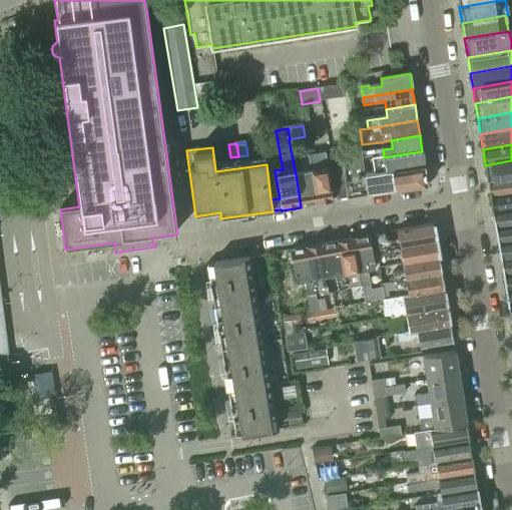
[(349,147),(330,151),(337,201),(347,199),(342,168),(353,167),(350,150),(349,147)]
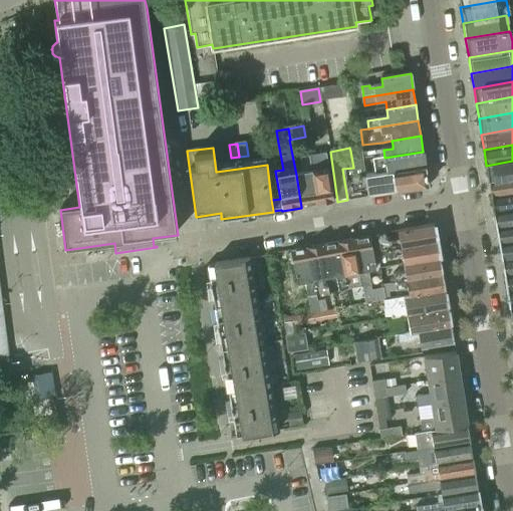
[(303,173),(296,175),(301,207),(317,205),(309,158),(308,149),(301,150),(299,150),(301,159),(303,173)]
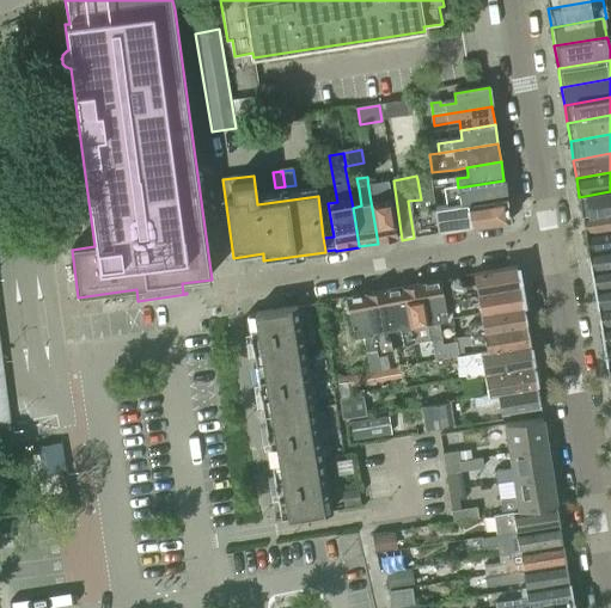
[(421,200),(408,201),(414,238),(440,234),(511,222),(507,198),(472,204),(437,210),(431,178),(417,179),(421,200)]
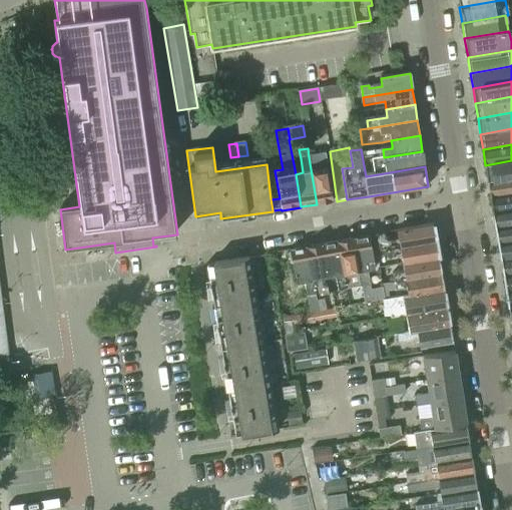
[(383,149),(362,153),(363,160),(373,159),(384,157),(383,149)]
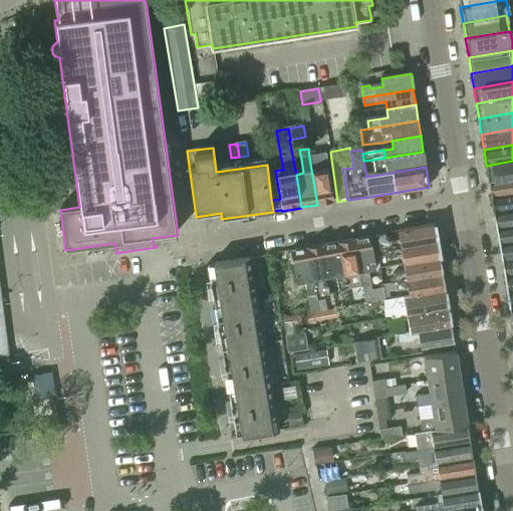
[(385,158),(373,160),(374,168),(375,175),(397,172),(426,167),(423,152),(385,158)]
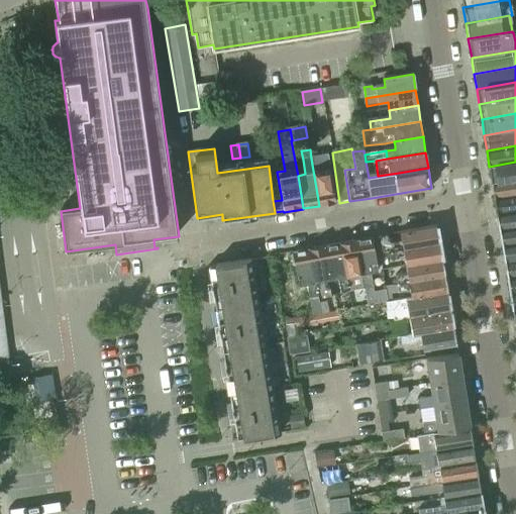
[(328,156),(311,159),(319,206),(335,203),(330,171),(331,171),(328,156)]
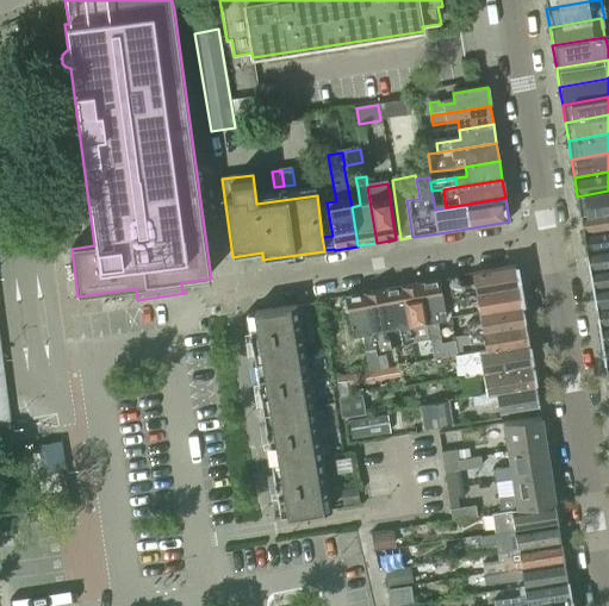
[(608,191),(577,197),(580,216),(608,210),(608,191)]
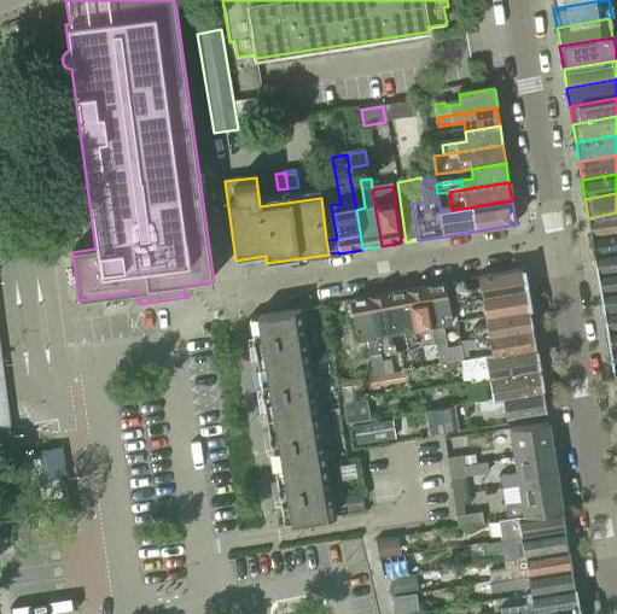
[(616,212),(588,218),(591,238),(616,232),(616,212)]
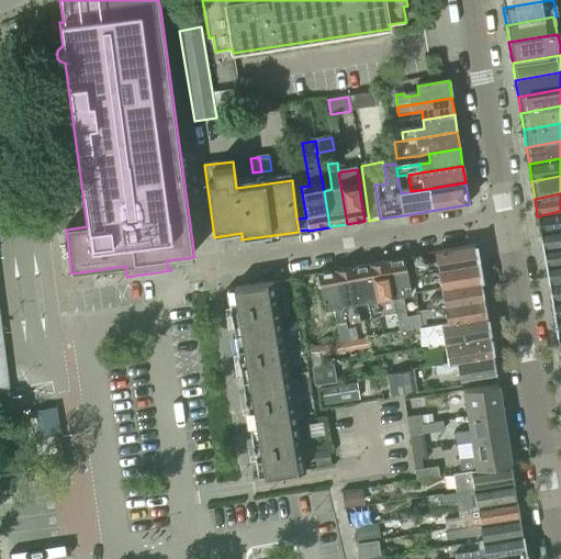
[(560,211),(537,216),(540,233),(560,230),(560,211)]
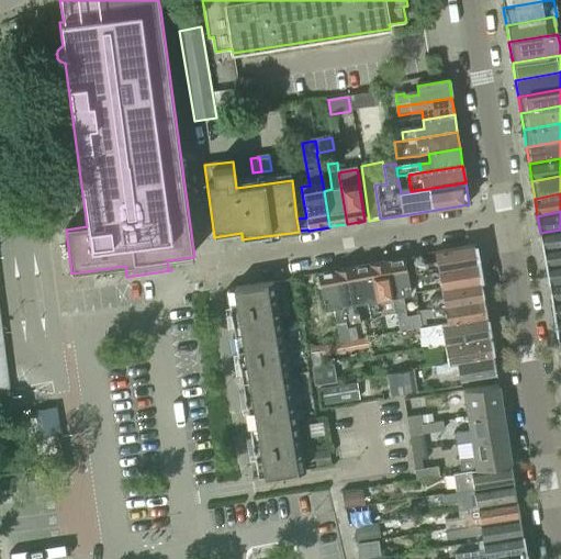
[(560,230),(540,233),(543,250),(560,246),(560,230)]
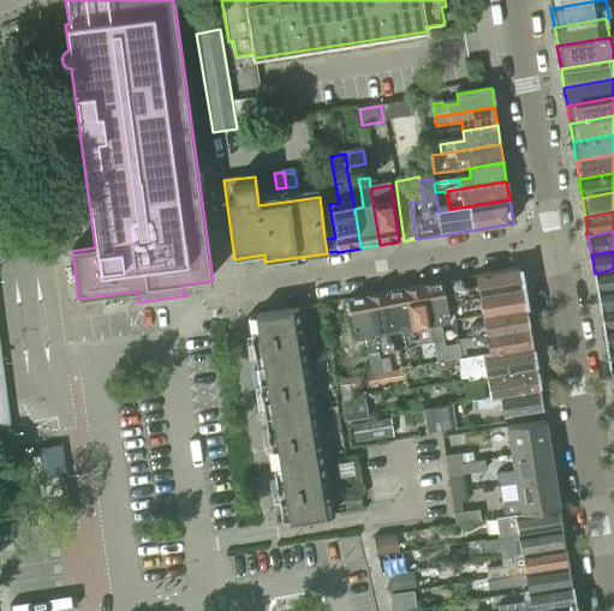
[(613,269),(595,274),(597,292),(613,288),(613,269)]
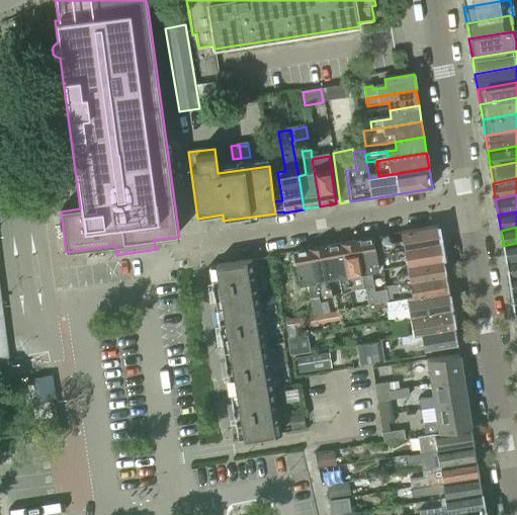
[(389,236),(377,238),(380,254),(388,253),(392,252),(441,244),(438,228),(401,234),(403,242),(391,244),(389,236)]
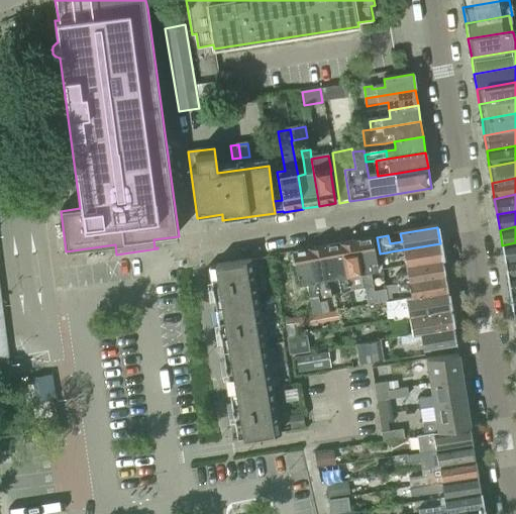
[(373,238),(355,241),(362,275),(360,275),(364,289),(368,306),(386,303),(388,303),(386,291),(374,293),(373,288),(370,273),(378,272),(373,238)]
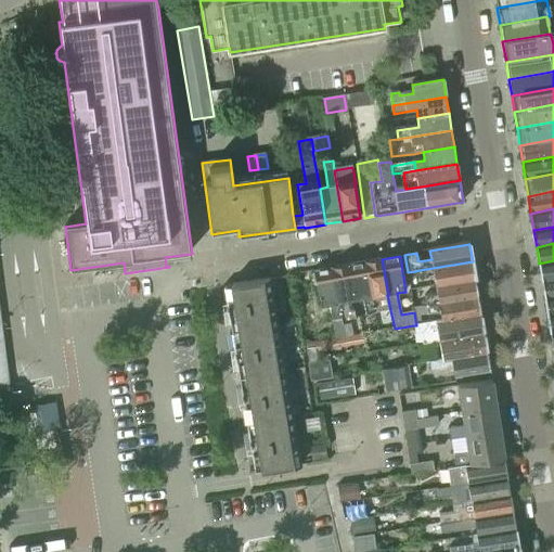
[(382,259),(365,262),(374,313),(383,312),(390,310),(387,295),(388,295),(382,259)]
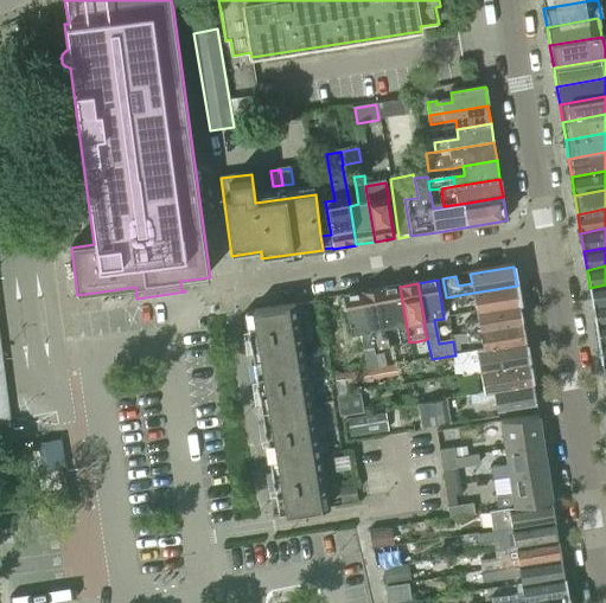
[(605,284),(589,288),(593,307),(605,305),(605,284)]
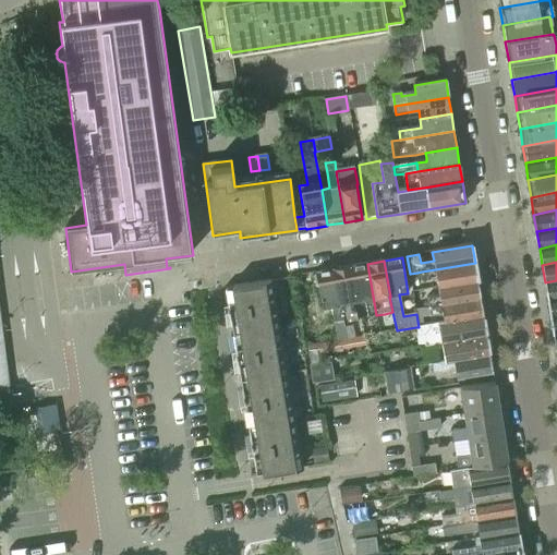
[(422,272),(418,273),(419,278),(423,277),(423,282),(437,280),(438,288),(477,281),(475,263),(422,272)]
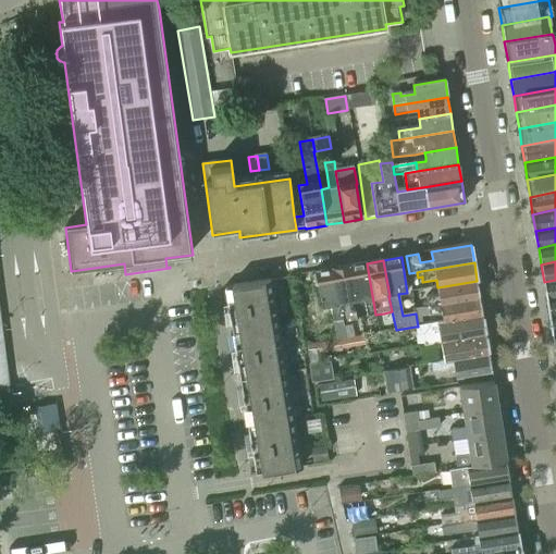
[(367,263),(349,267),(356,302),(363,300),(367,317),(375,315),(367,263)]
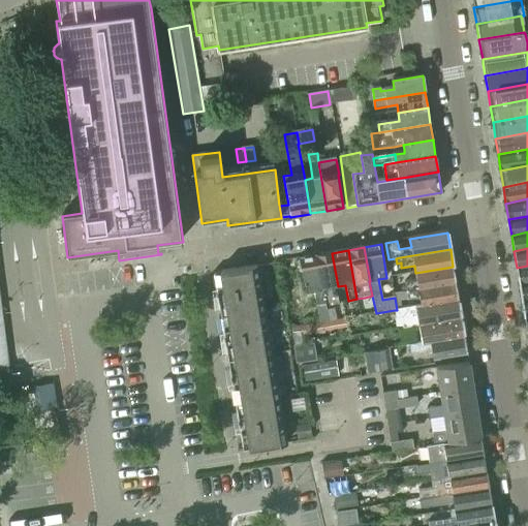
[(332,253),(316,256),(329,323),(337,321),(334,309),(340,308),(337,296),(332,297),(331,287),(338,286),(332,253)]
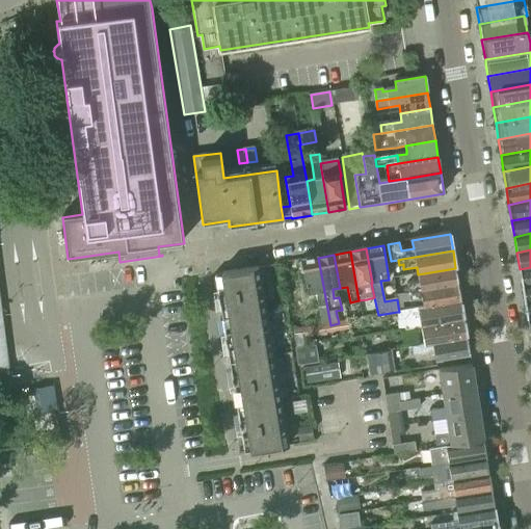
[(301,263),(299,265),(301,274),(304,275),(308,294),(316,293),(319,308),(323,326),(330,325),(318,258),(301,261),(301,263)]
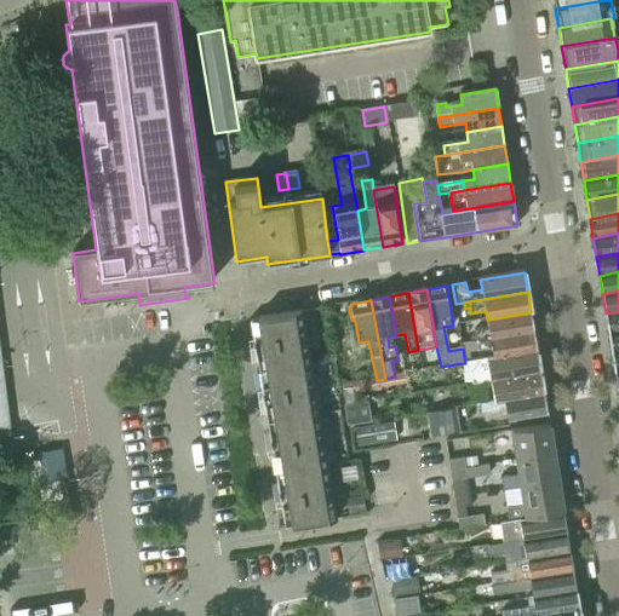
[(618,311),(606,314),(608,333),(618,330),(618,311)]
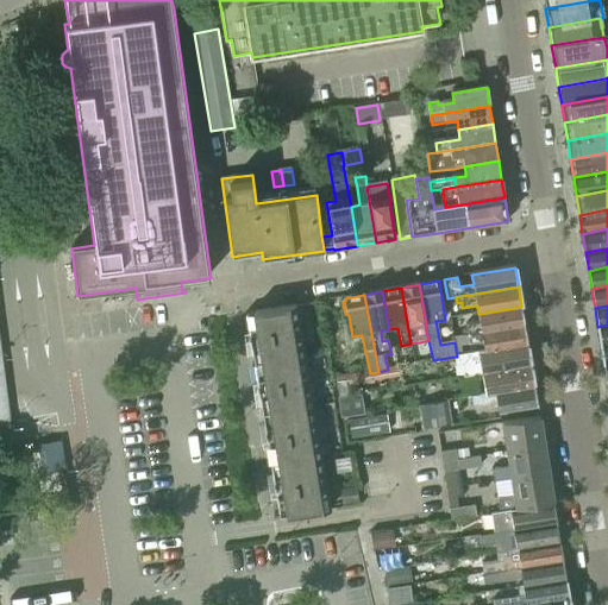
[(254,359),(255,367),(305,359),(296,307),(246,315),(250,341),(245,342),(249,360),(254,359)]
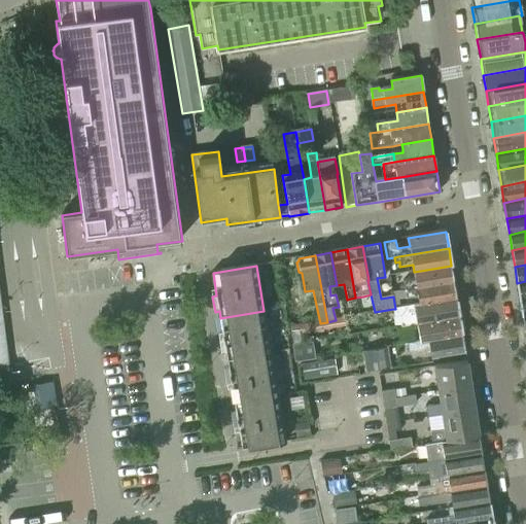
[(415,279),(391,283),(392,292),(454,282),(451,266),(414,272),(415,279)]
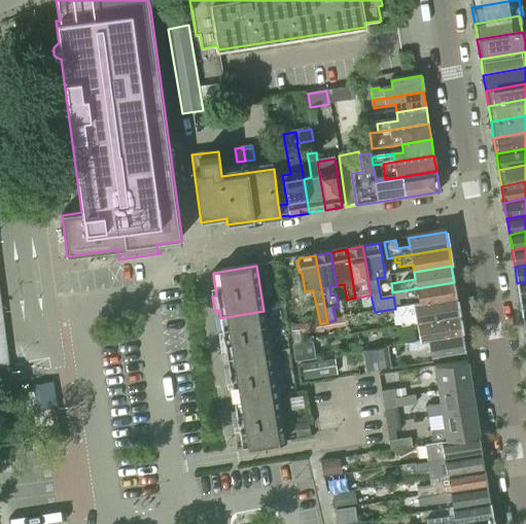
[(525,281),(517,283),(520,299),(525,298),(525,281)]
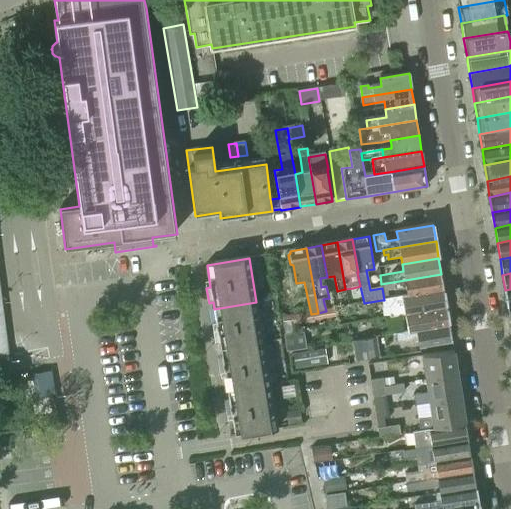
[(441,274),(381,284),(382,288),(384,300),(389,299),(388,291),(406,288),(407,296),(443,289),(441,274)]
